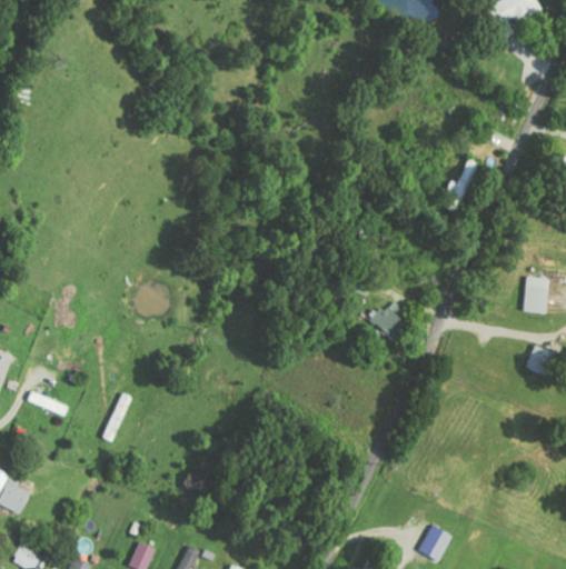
[(536,10),(530,0),(492,0),(477,8),(494,40),(509,31),(506,26),(536,10)]
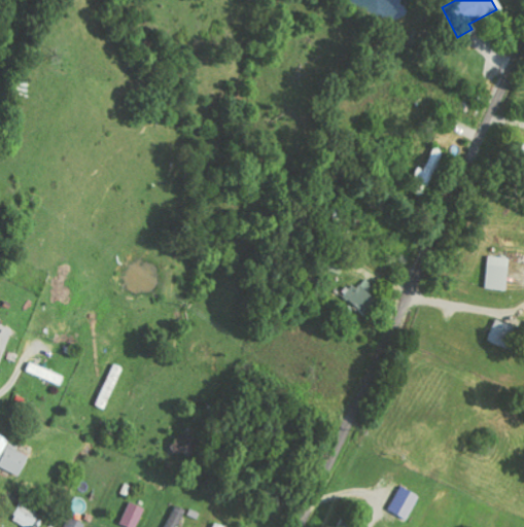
[(523,145),(514,143),(511,160),(523,162),(523,145)]
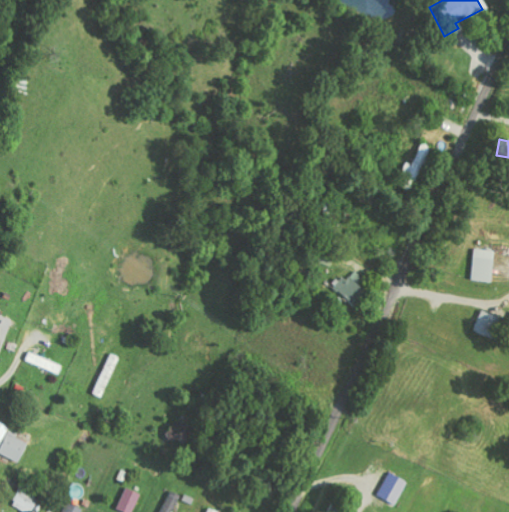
[(406,165),(397,163),(391,184),(414,190),(425,146),(412,142),(406,165)]
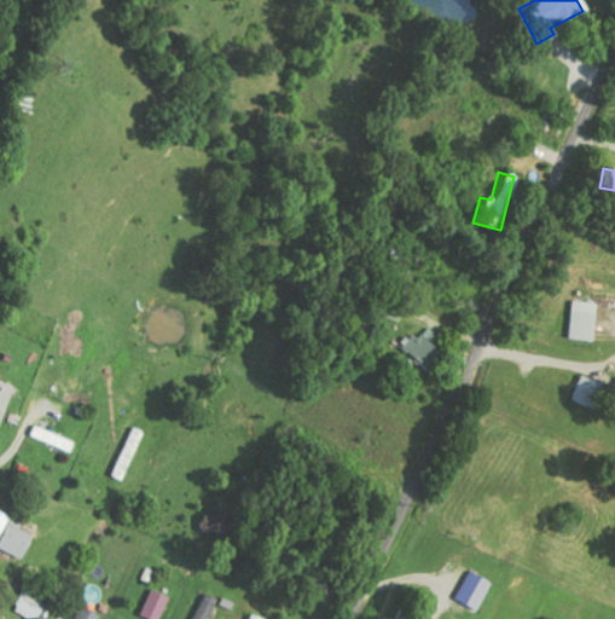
[(595,341),(596,302),(570,301),(569,340),(595,341)]
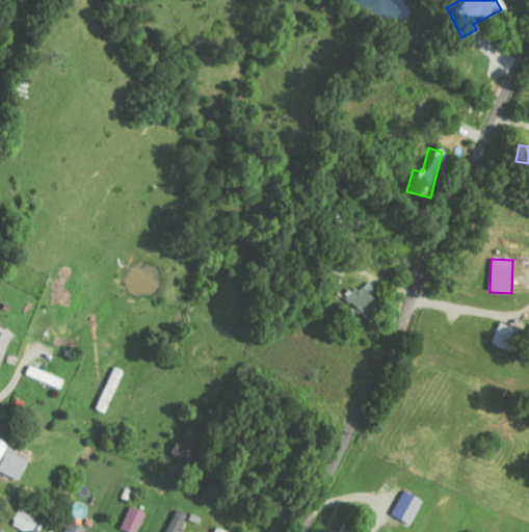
[(375,288),(366,281),(356,293),(350,288),(342,298),(368,317),(378,302),(370,295),(375,288)]
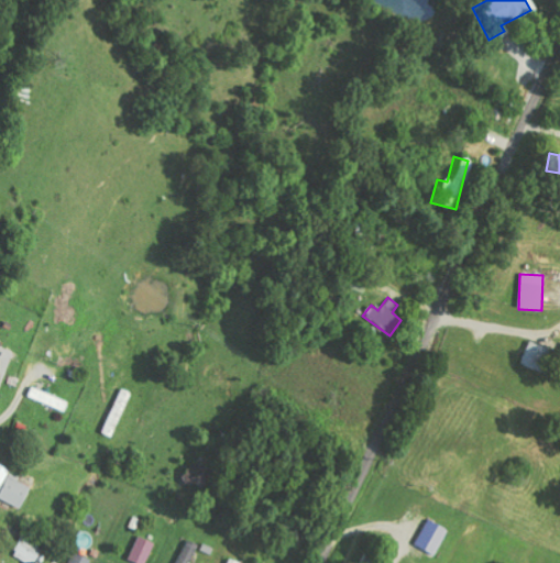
[(519,364),(542,373),(552,350),(529,340),(519,364)]
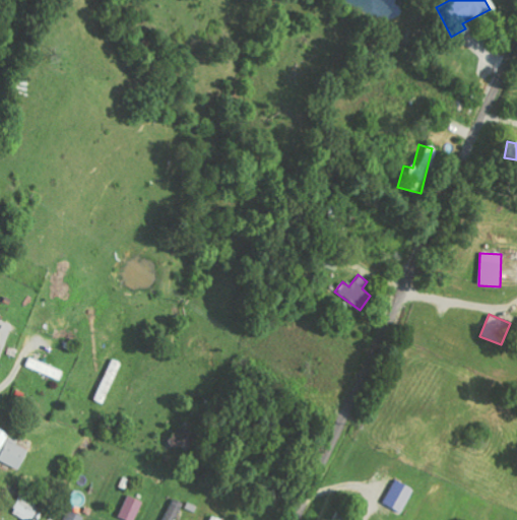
[(62,371),(28,356),(24,367),(58,381),(62,371)]
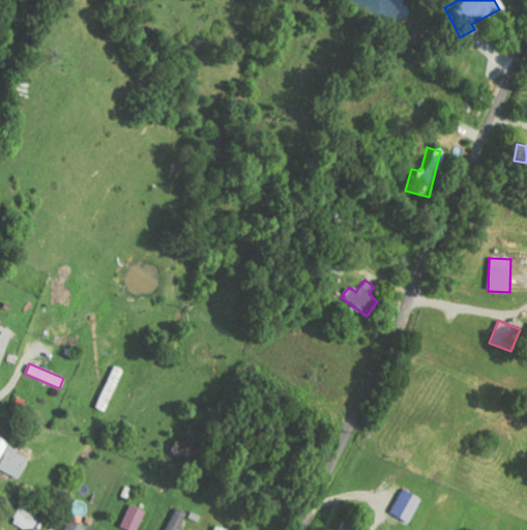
[(0,470),(18,479),(28,460),(15,452),(17,447),(0,439),(0,470)]
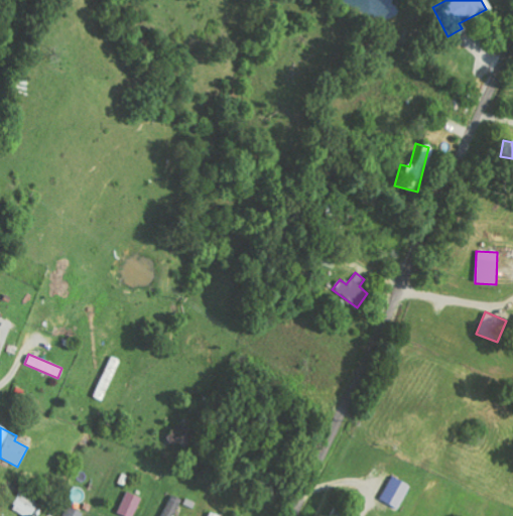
[(410,486),(390,475),(378,498),(398,508),(410,486)]
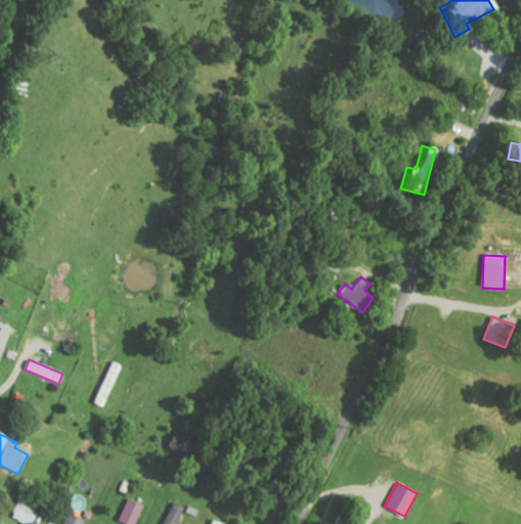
[(31,523),(39,510),(19,498),(10,516),(24,523),(31,523)]
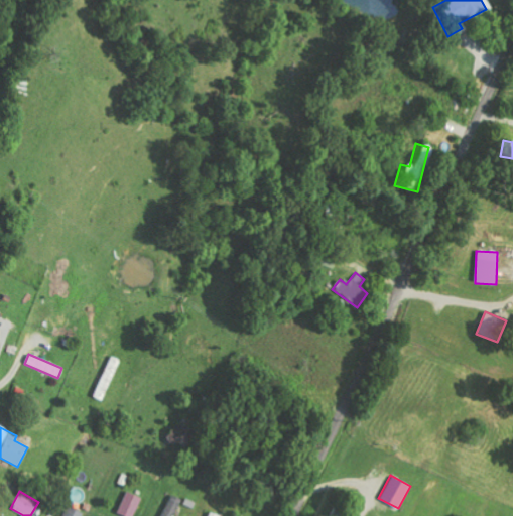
[(116,512),(124,515),(132,515),(141,498),(125,491),(116,512)]
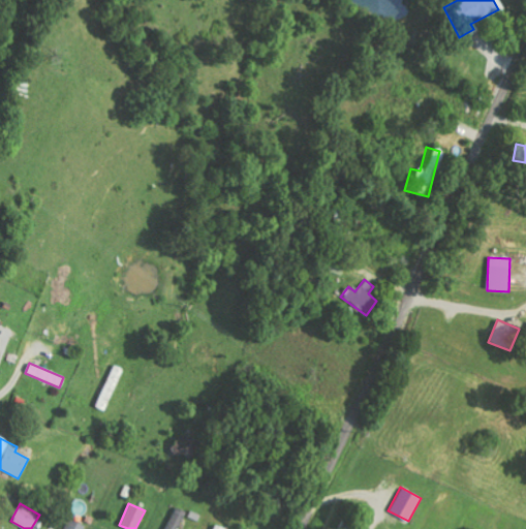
[(162,528),(177,528),(185,512),(174,506),(162,528)]
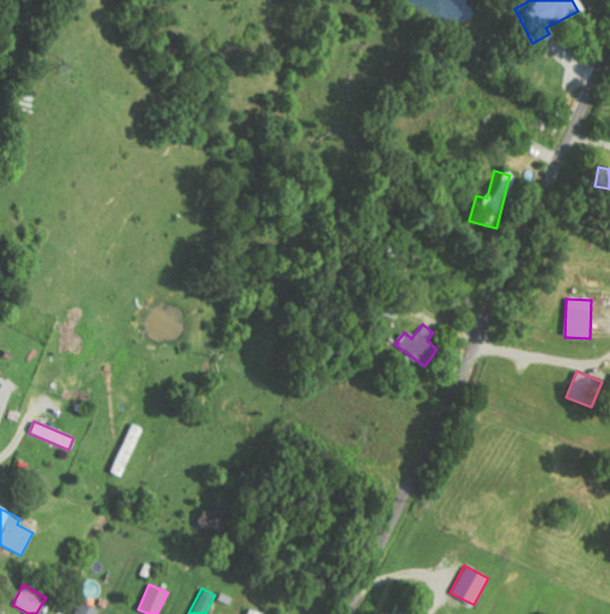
[(94,613),(96,608),(74,601),(70,613),(94,613)]
